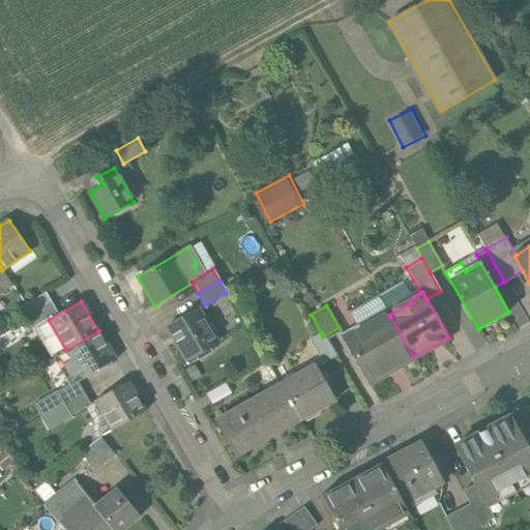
[(197,310),(167,326),(186,362),(217,346),(197,310)]
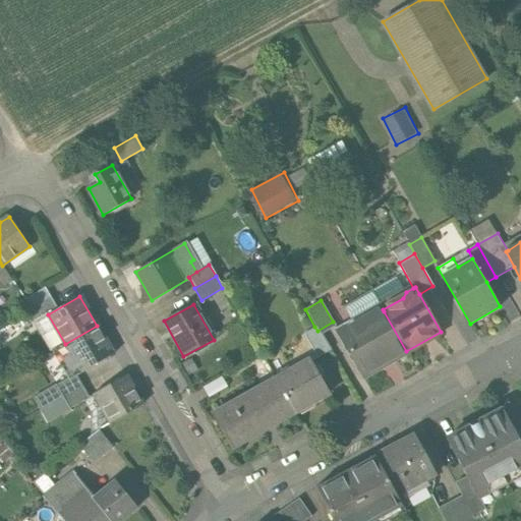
[(384,311),(363,323),(360,317),(337,331),(364,379),(381,369),(380,366),(406,351),(384,311)]
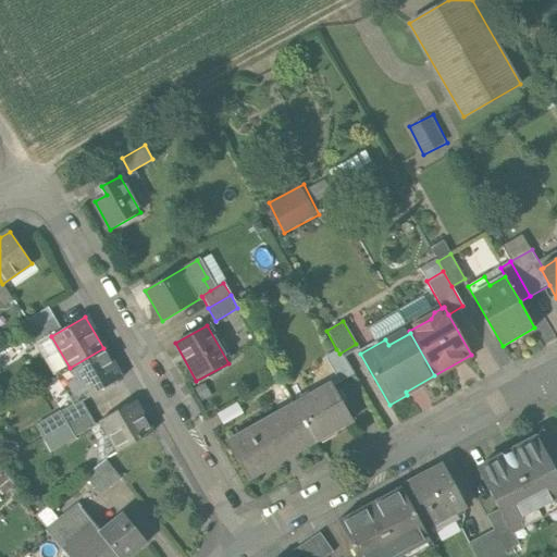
[(70,368),(56,375),(73,405),(81,399),(82,401),(121,379),(103,348),(70,368)]
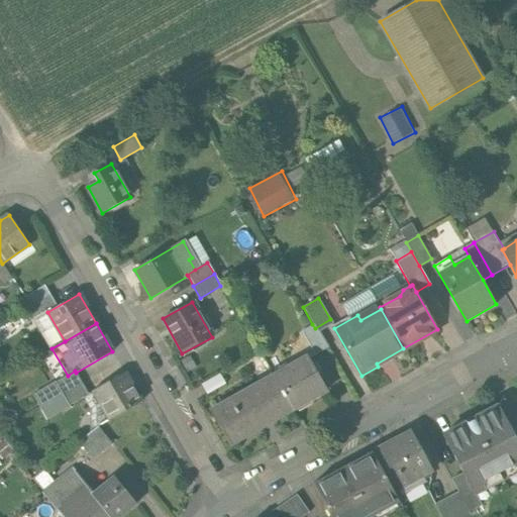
[(312,324),(301,331),(314,354),(326,347),(315,328),(312,324)]
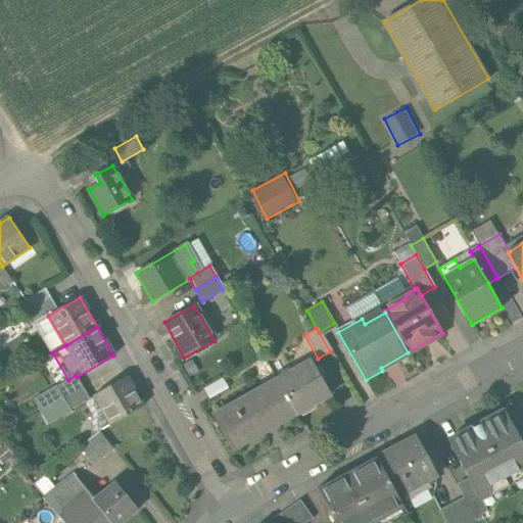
[(311,362),(276,381),(296,416),(330,395),(311,362)]
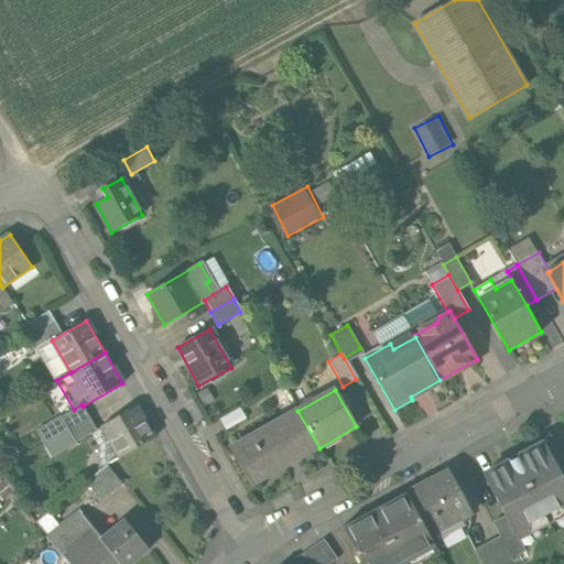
[(74,410),(61,418),(68,431),(89,418),(83,407),(82,404),(74,410)]
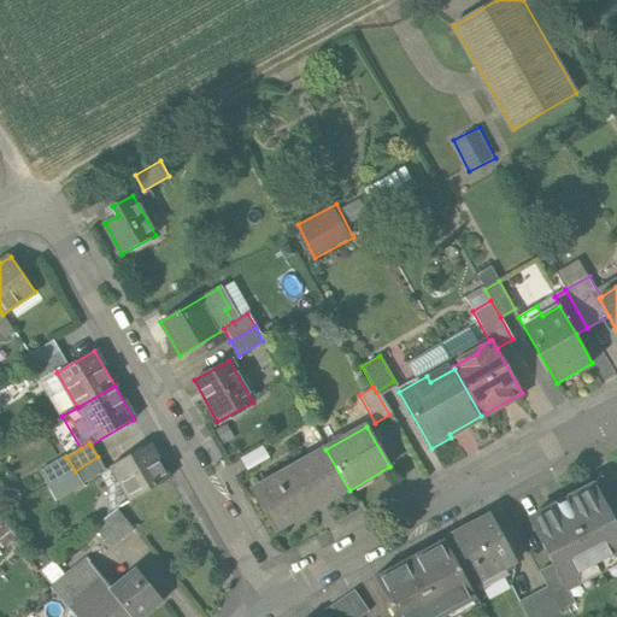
[(148,445),(111,466),(131,501),(169,480),(148,445)]
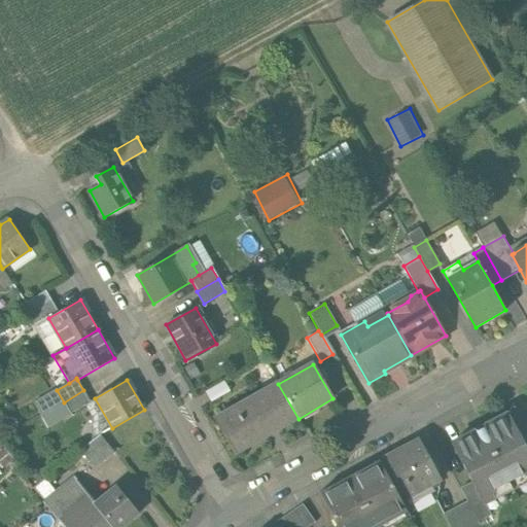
[(278,384),(214,419),(233,454),(299,419),(278,384)]
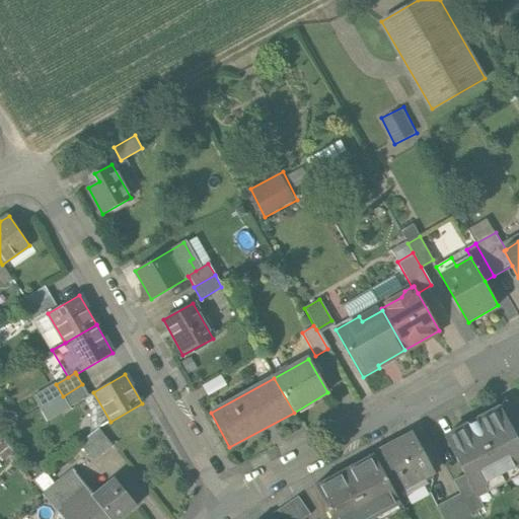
[(501,409),(475,423),(476,425),(470,428),(469,426),(446,438),(466,476),(475,493),(476,493),(518,469),(518,439),(512,427),(511,428),(501,409)]
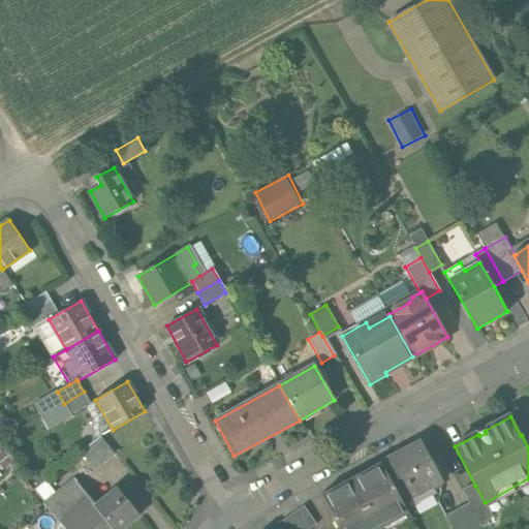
[(112,450),(100,437),(86,449),(96,463),(112,450)]
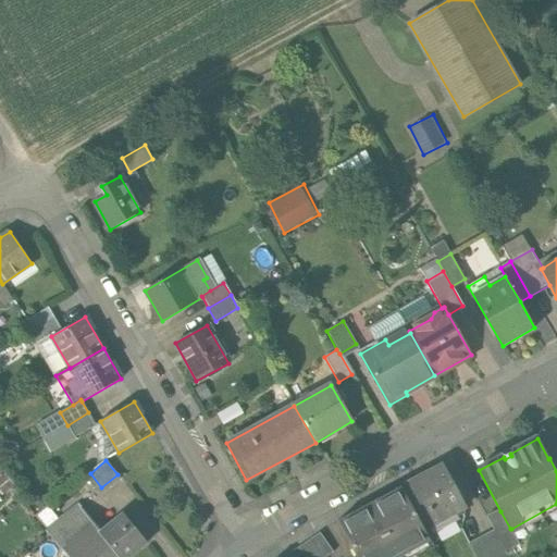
[(443,466),(401,487),(424,531),(466,508),(443,466)]
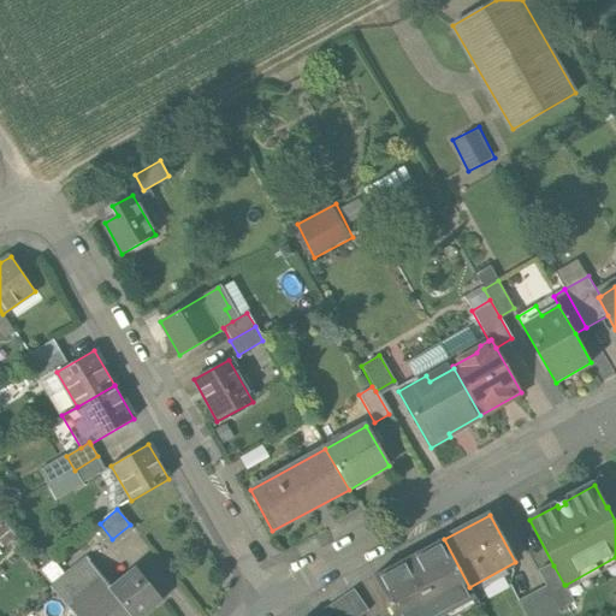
[(444,539),(373,578),(394,615),(444,615),(475,599),(469,587),(444,539)]
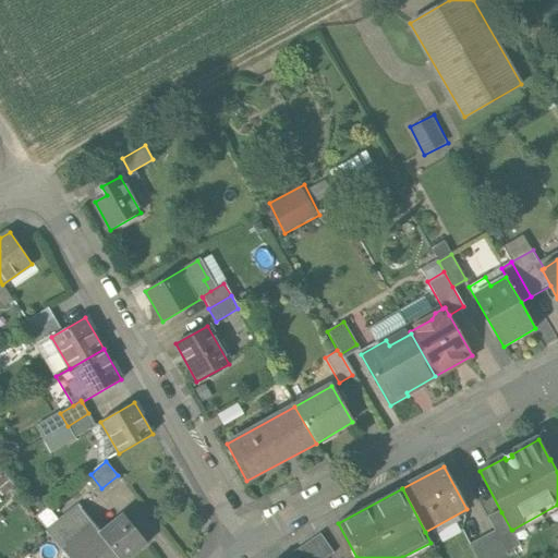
[(61,524),(47,508),(35,518),(49,534),(61,524)]
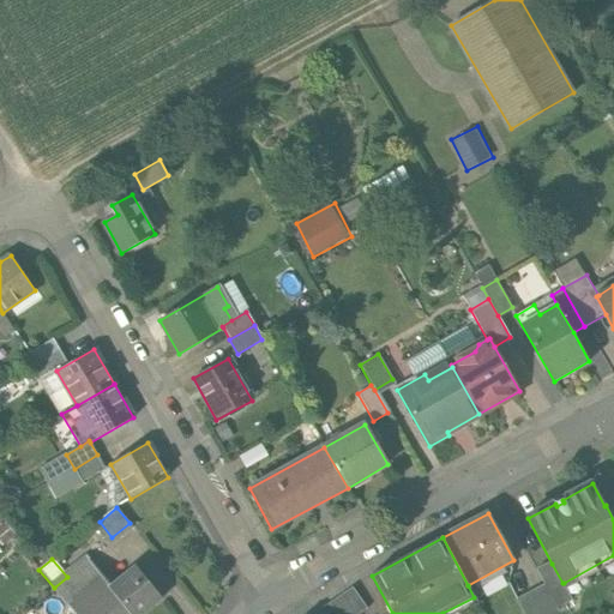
[(112,587),(90,560),(67,577),(54,588),(73,613),(142,613),(161,600),(136,567),(112,587)]
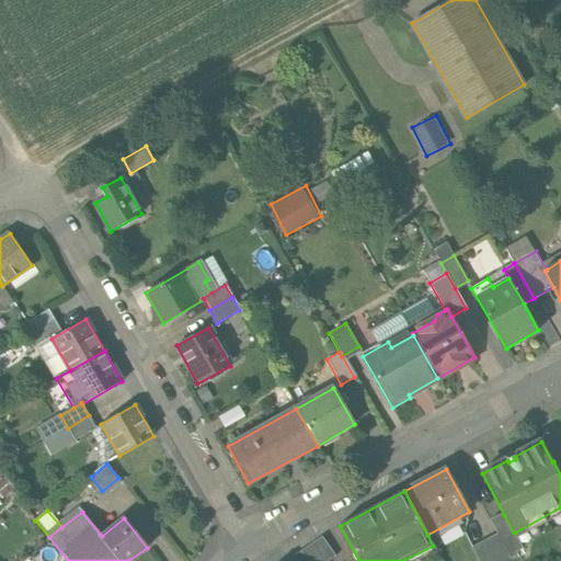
[(514,533),(504,515),(491,522),(499,536),(510,557),(524,549),(515,533),(514,533)]
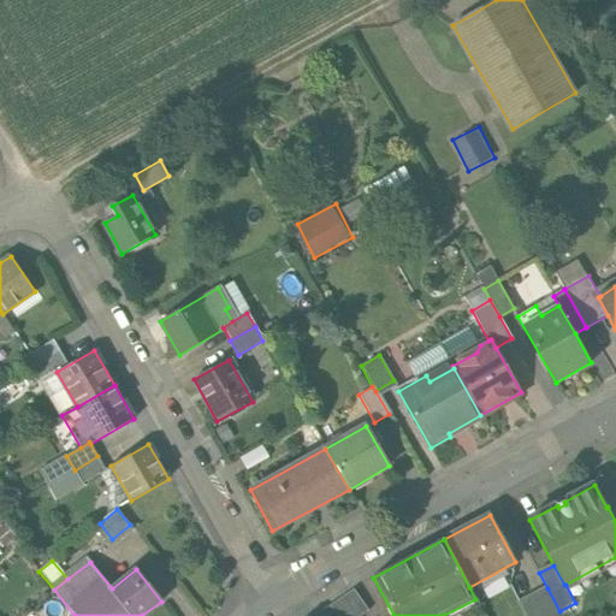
[(548,588),(520,603),(526,615),(557,615),(561,615),(560,611),(548,588)]
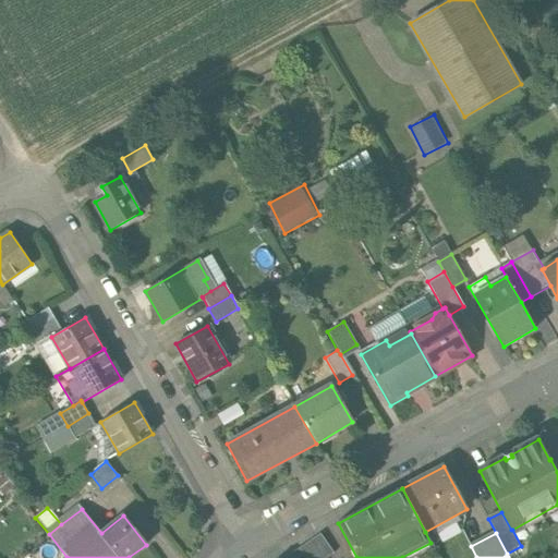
[(320,535),(290,556),(291,557),(327,557),(334,554),(320,535)]
